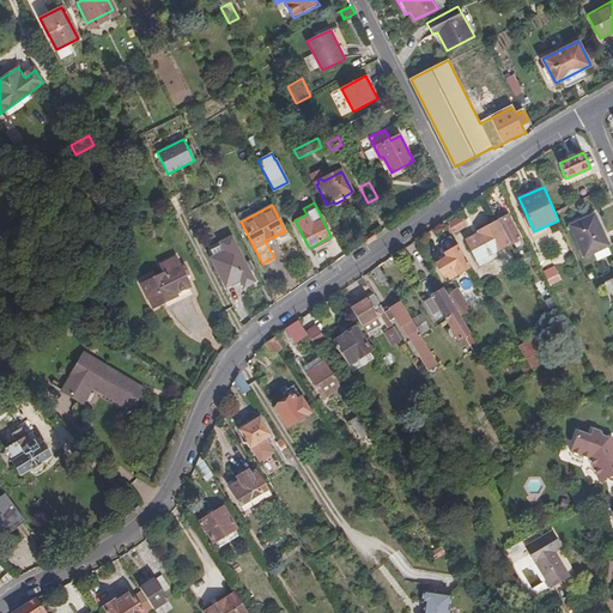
[(459,214),(445,223),(450,232),(463,224),(459,214)]
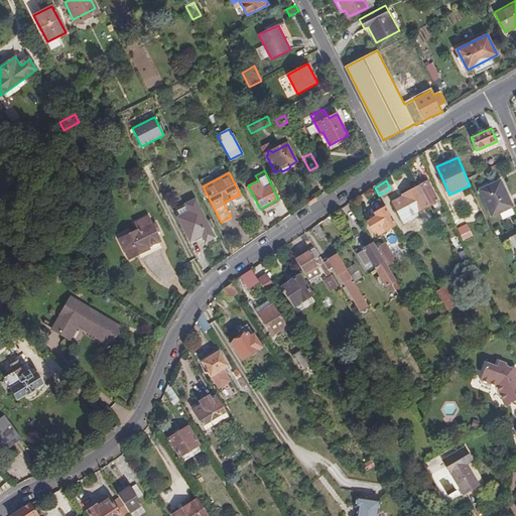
[(427,180),(419,185),(430,207),(438,203),(427,180)]
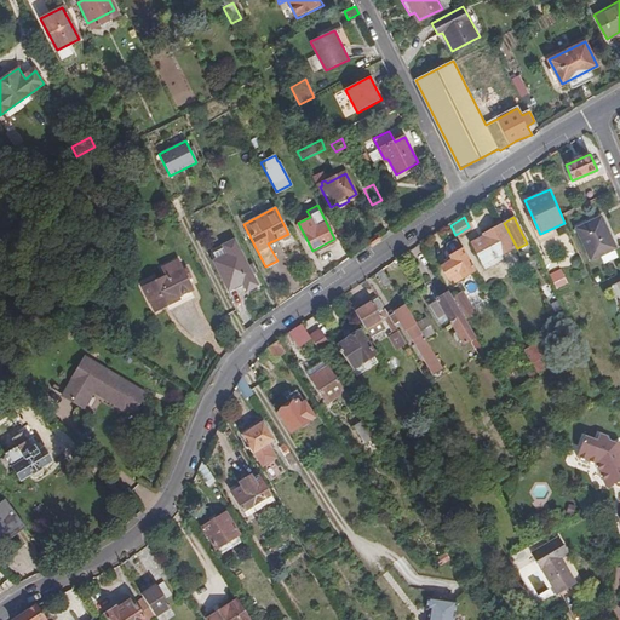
[(616,251),(602,219),(578,230),(592,262),(616,251)]
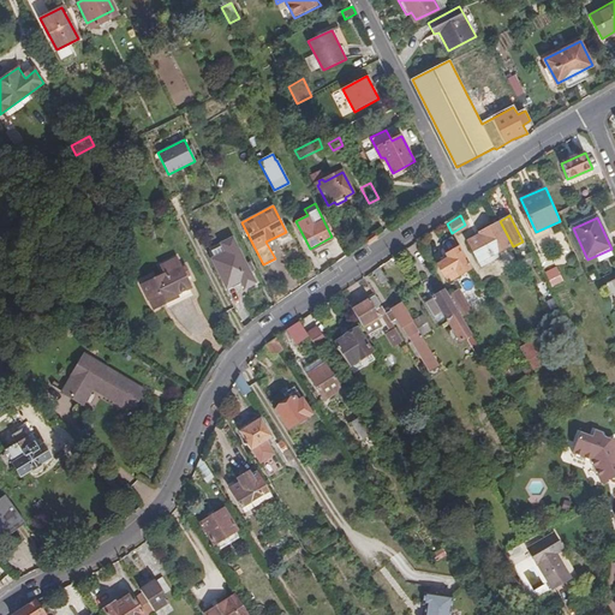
[(513,246),(500,221),(479,232),(481,234),(469,242),(481,264),(494,257),(513,246)]
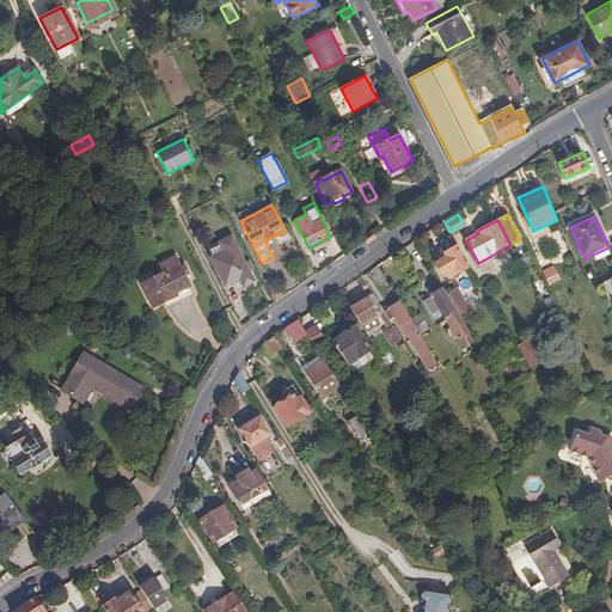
[(147,239),(154,237),(151,226),(144,228),(147,239)]
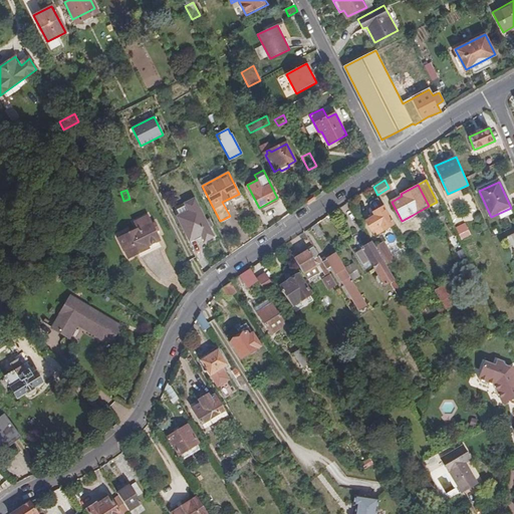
[(212,236),(193,198),(183,203),(184,207),(176,211),(179,216),(177,216),(189,239),(201,234),(204,240),(212,236)]
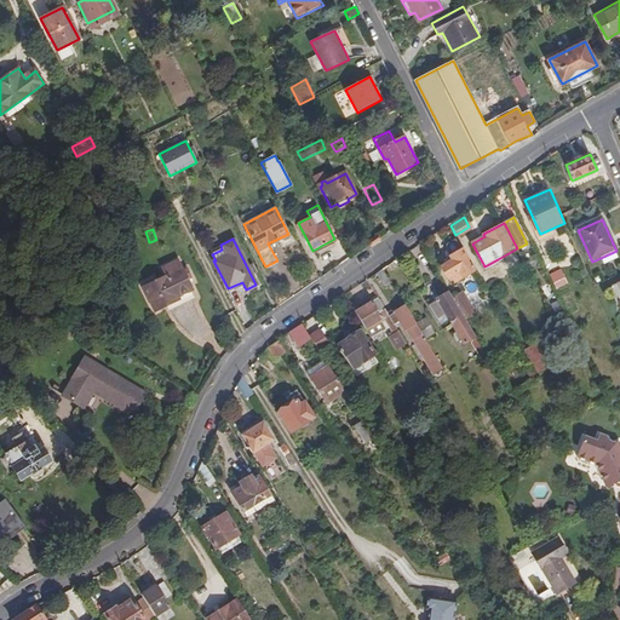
[(474,270),(455,239),(447,244),(446,247),(452,259),(441,267),(449,281),(451,280),(452,282),(474,270)]
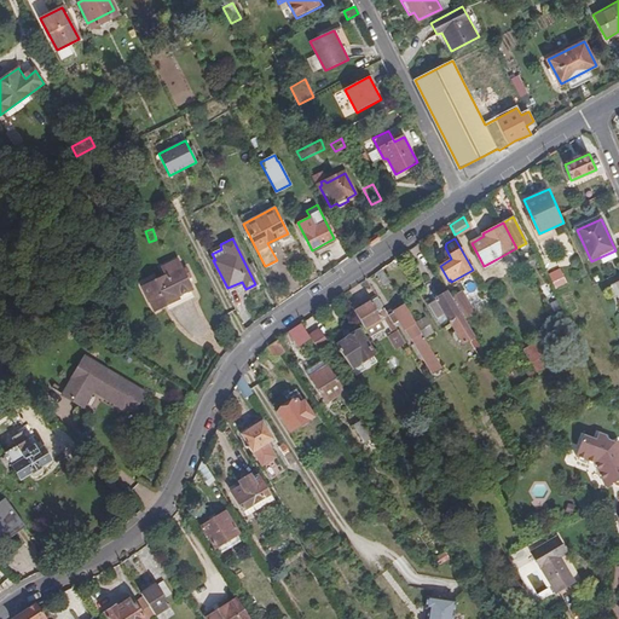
[(497,259),(484,266),(486,271),(499,264),(497,259)]
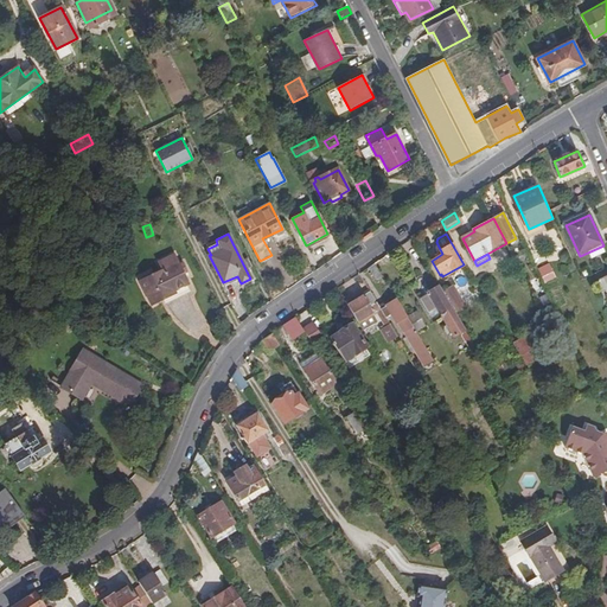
[(177,255),(160,263),(164,269),(141,281),(152,304),(174,292),(173,289),(190,280),(177,255)]
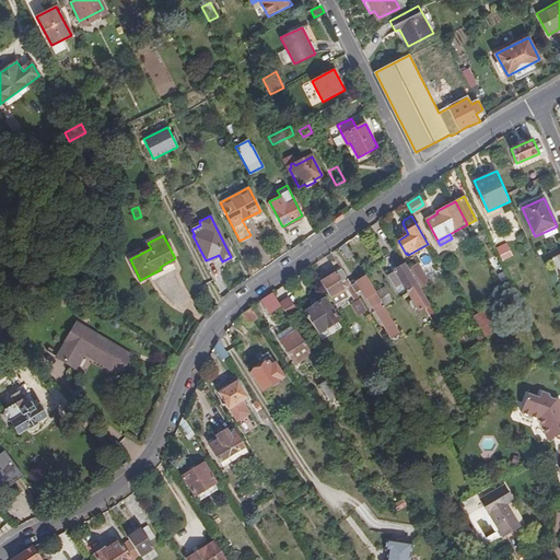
[(353,255),(346,242),(339,245),(348,258),(353,255)]
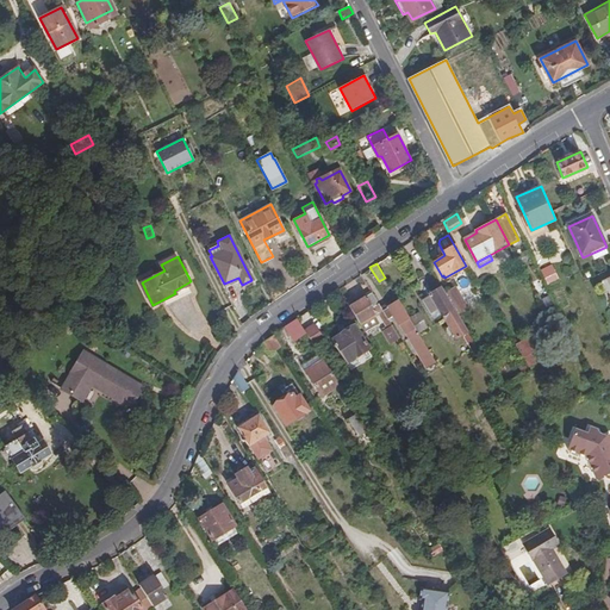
[(453,309),(440,287),(421,299),(429,312),(430,311),(436,309),(440,313),(441,315),(453,309)]
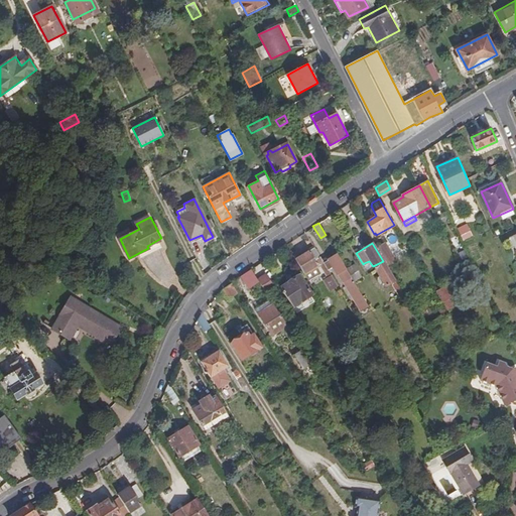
[(395,261),(385,243),(378,247),(389,265),(395,261)]
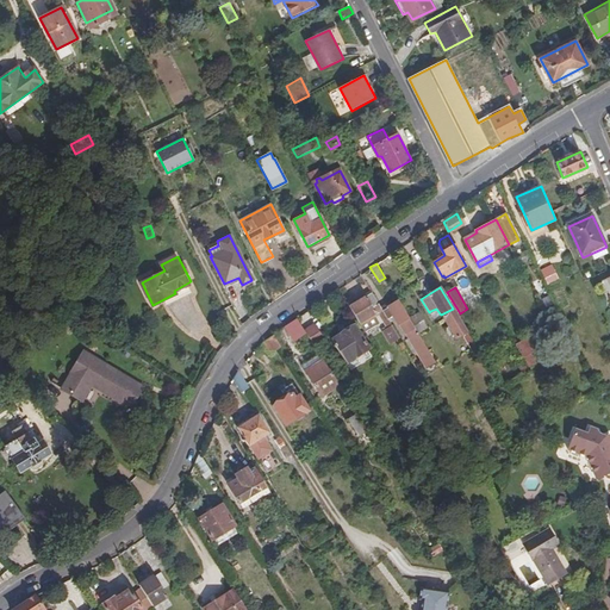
[(461,293),(467,304),(473,300),(467,288),(461,293)]
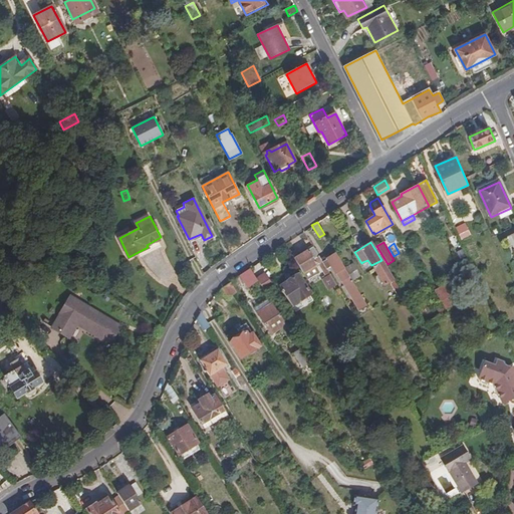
[(297,250),(291,253),(307,278),(318,271),(314,265),(318,262),(326,276),(322,278),(328,288),(335,283),(329,273),(322,260),(312,244),(299,253),(297,250)]
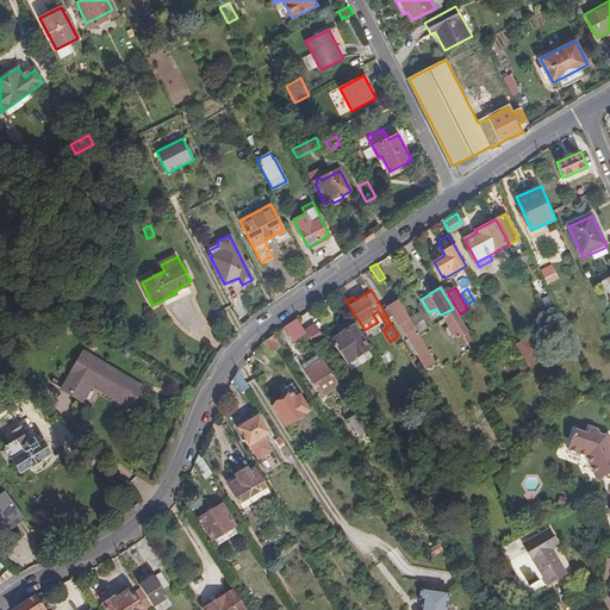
[(545,306),(553,303),(549,294),(541,298),(545,306)]
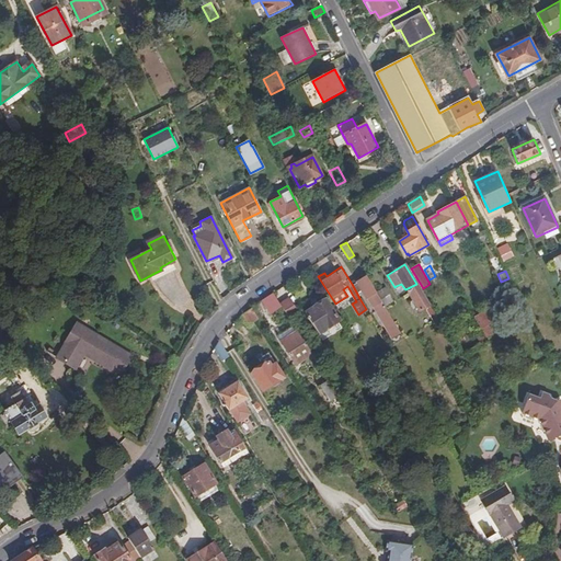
[(375,292),(366,275),(352,284),(359,298),(366,309),(368,312),(371,310),(378,321),(379,321),(385,331),(387,330),(391,338),(400,333),(384,306),(375,292)]
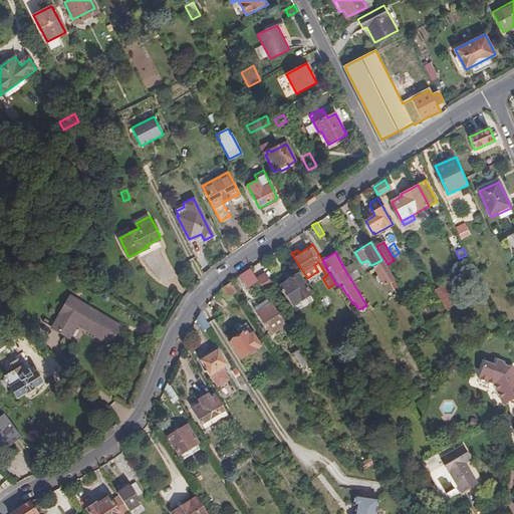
[(404,297),(381,260),(371,265),(382,285),(389,281),(400,299),(404,297)]
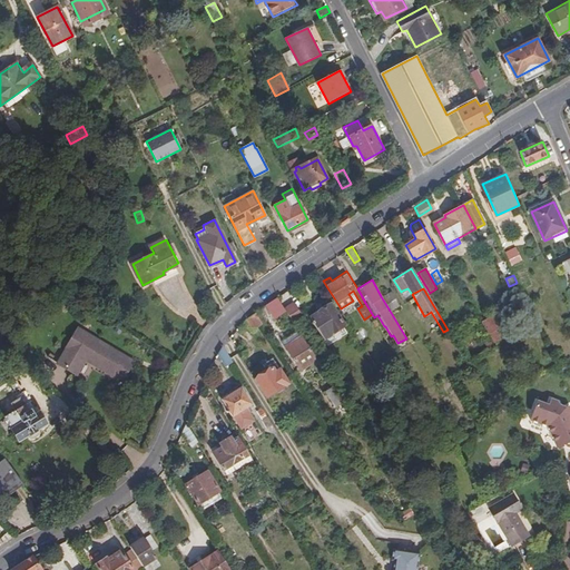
[(381,296),(390,311),(401,305),(392,291),(381,296)]
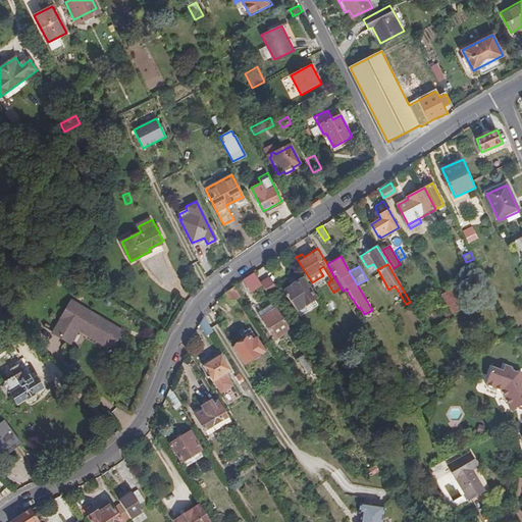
[(260,282),(254,271),(243,278),(251,292),(262,284),(260,282)]
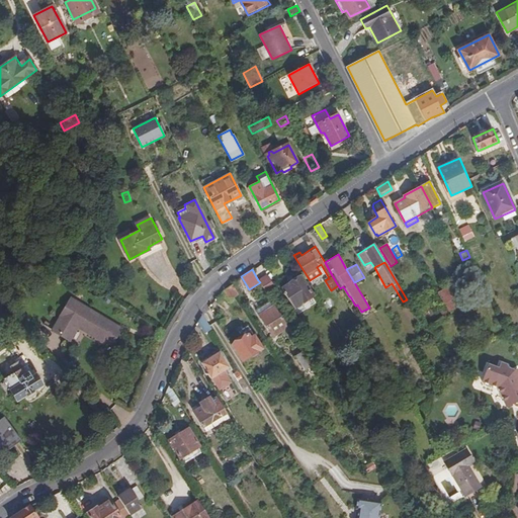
[(266,276),(258,280),(260,282),(267,294),(274,289),(266,276)]
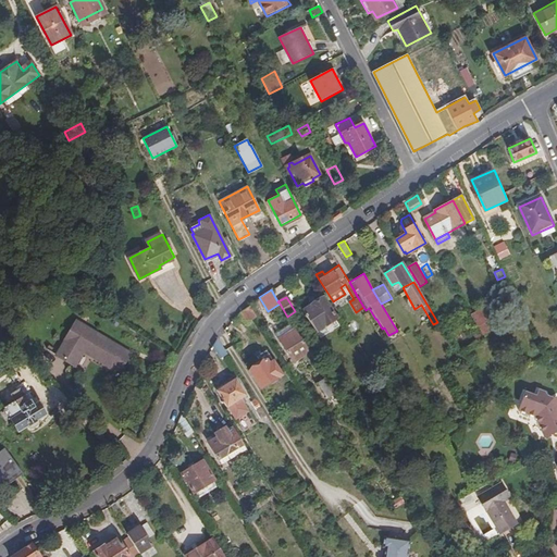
[(316,330),(334,317),(335,316),(322,297),(301,310),(316,330)]
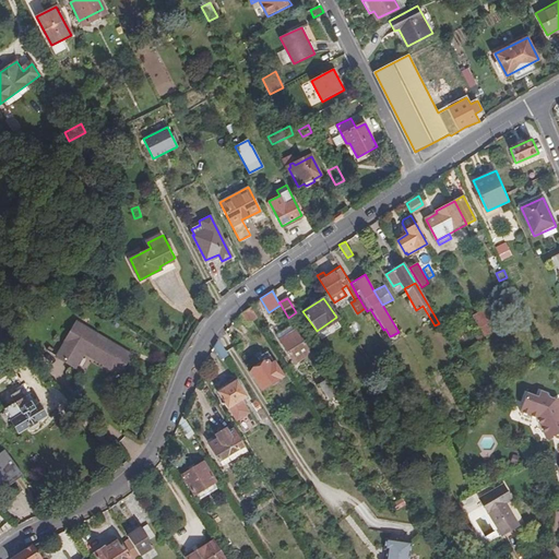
[(256,316),(249,306),(241,311),(247,321),(256,316)]
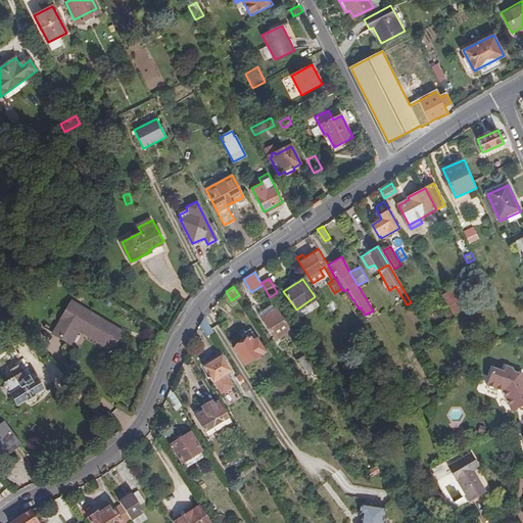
[(447,291),(440,295),(448,308),(452,316),(458,313),(453,304),(458,301),(450,289),(447,291)]
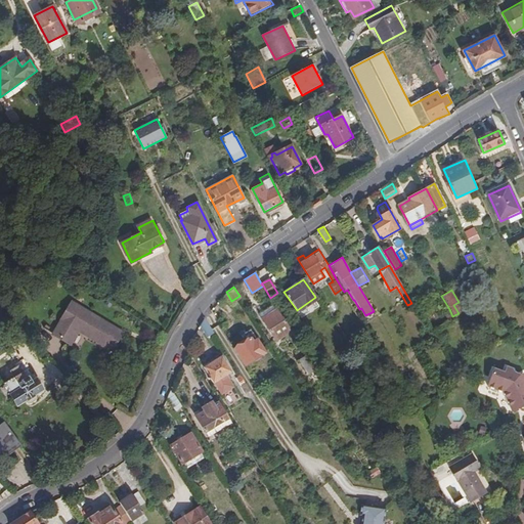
[(317,305),(314,298),(297,310),(301,316),(317,305)]
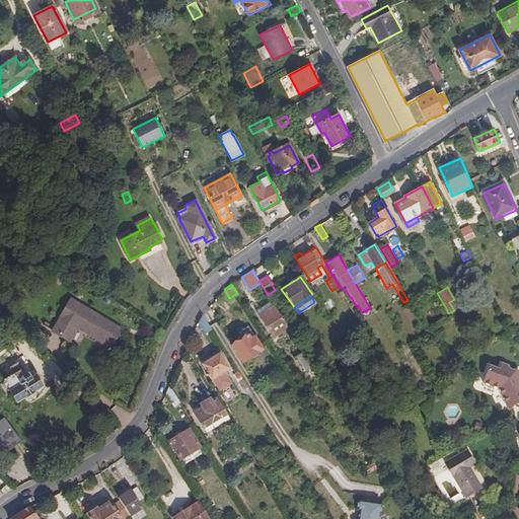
[(120,328),(71,300),(51,332),(65,340),(73,327),(108,347),(120,328)]
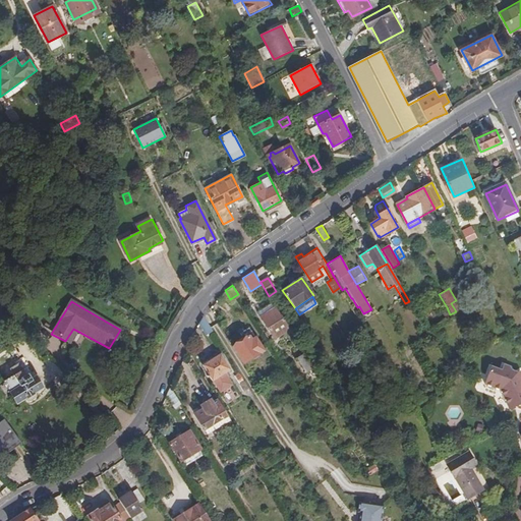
[(277,308),(274,303),(258,313),(262,317),(277,308)]
